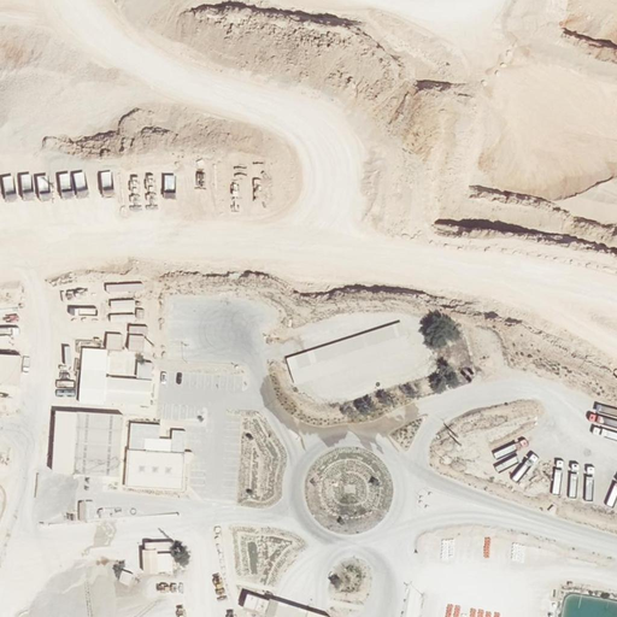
[(399,321),(288,357),(297,385),(409,348),(399,321)]
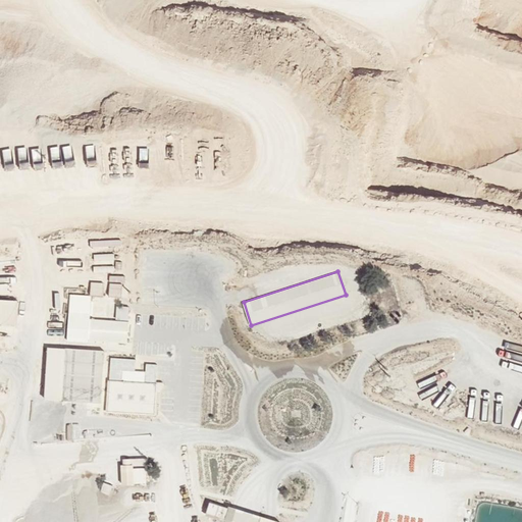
[(93,281),(92,294),(104,294),(105,281),(93,281)]
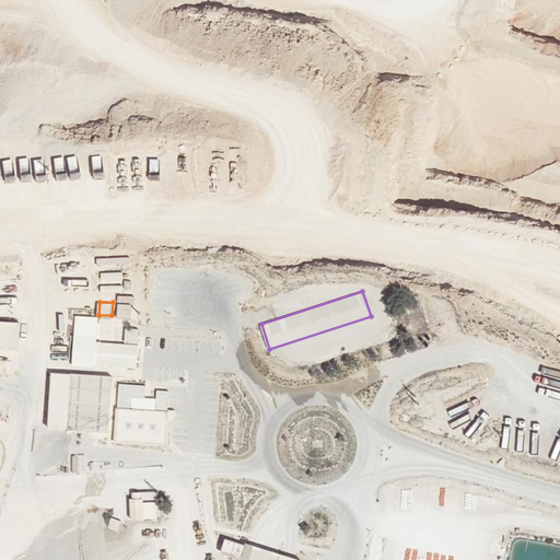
[(0,319),(0,347),(19,348),(20,321),(0,319)]
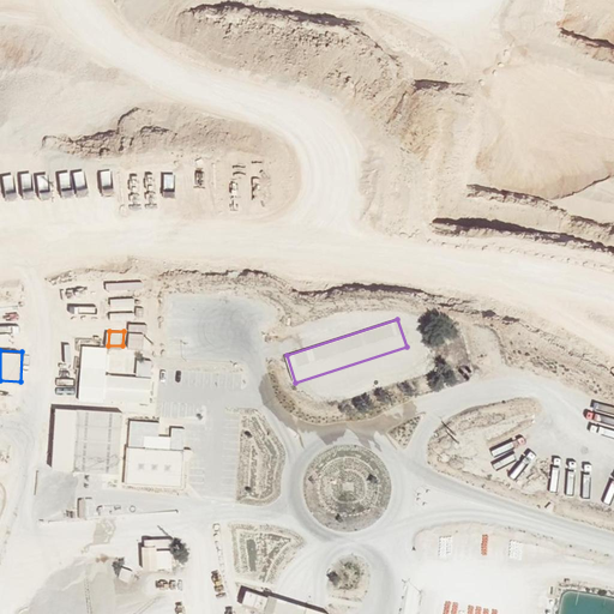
[(80,367),(79,401),(150,403),(151,377),(107,375),(107,368),(80,367)]
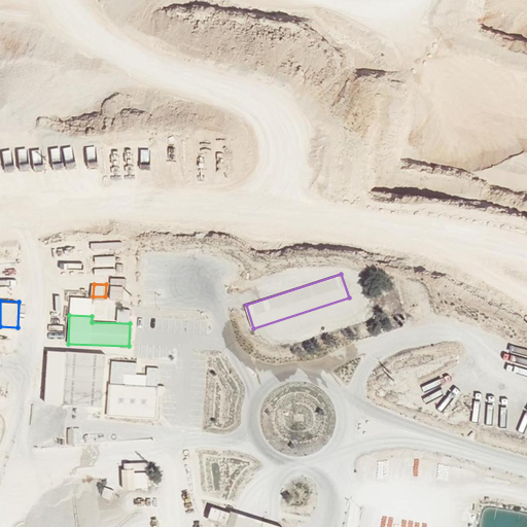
[(107,352),(49,350),(46,402),(104,406),(107,352)]
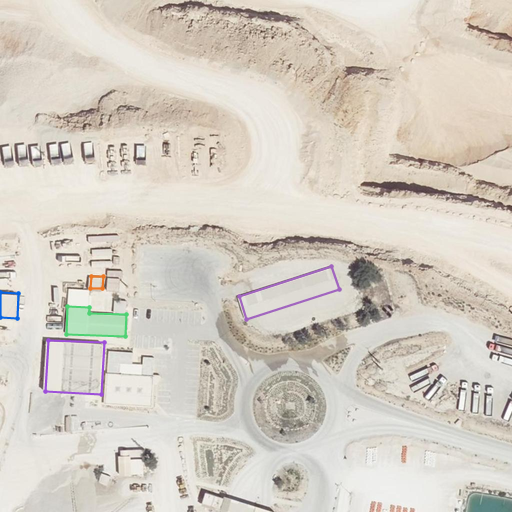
[(133,353),(109,351),(106,403),(153,406),(155,357),(142,356),(141,374),(117,373),(118,361),(132,362),(133,353)]
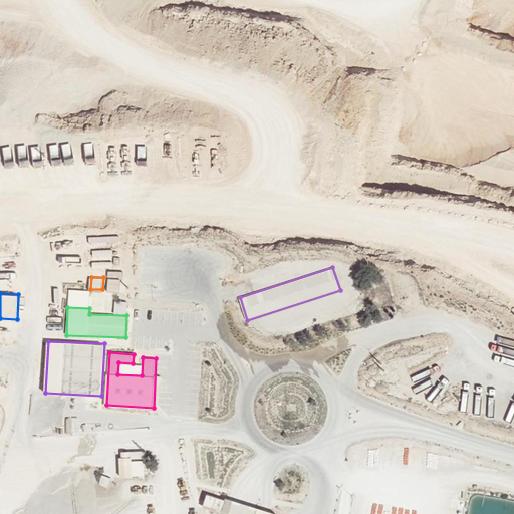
[(502,422),(506,407),(492,404),(489,418),(502,422)]
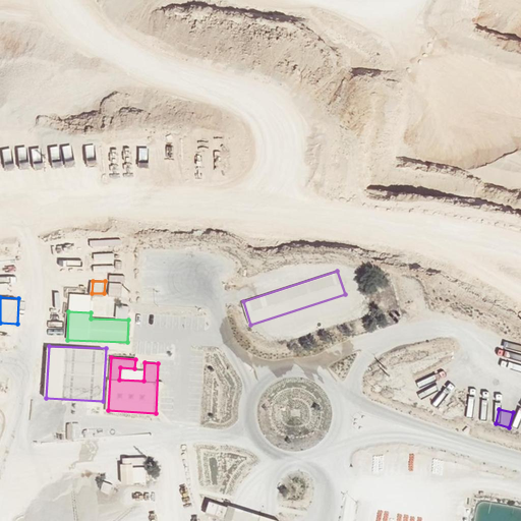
[(135,463),(121,463),(122,483),(148,481),(147,467),(135,467),(135,463)]
